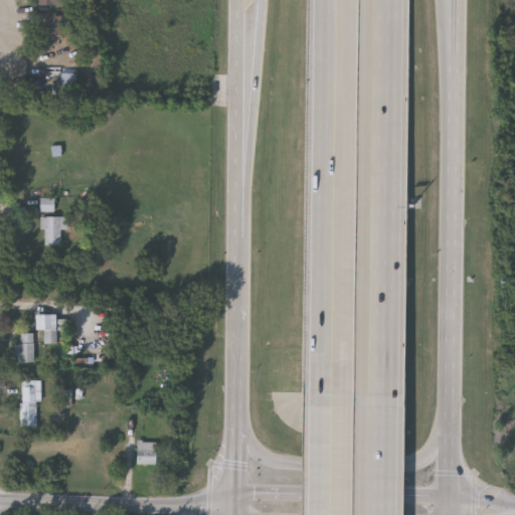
[(61,19),(61,38),(47,38),(47,19),(61,19)]
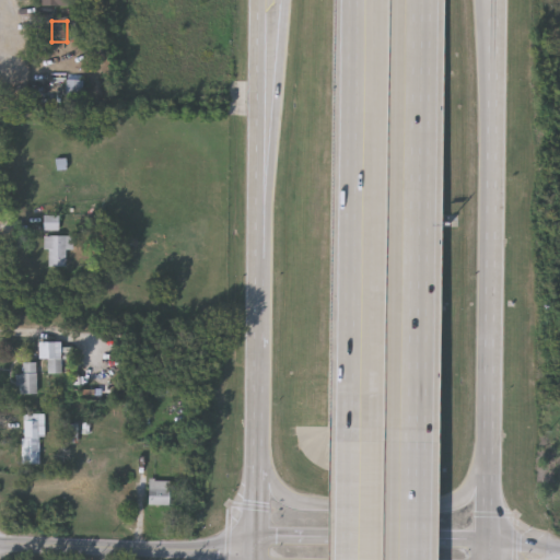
[(82,82),(82,102),(67,102),(67,82),(82,82)]
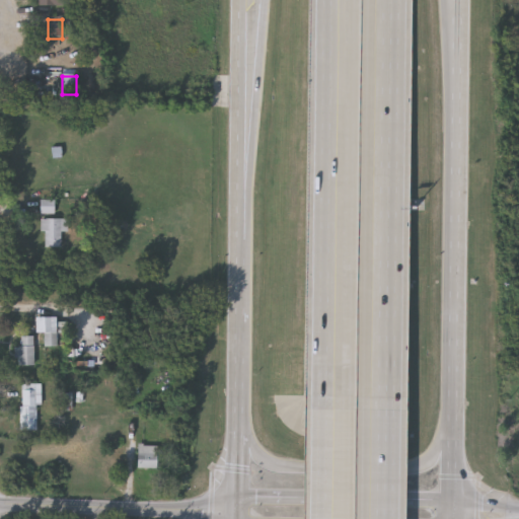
[(41,216),(41,202),(54,202),(54,216),(41,216)]
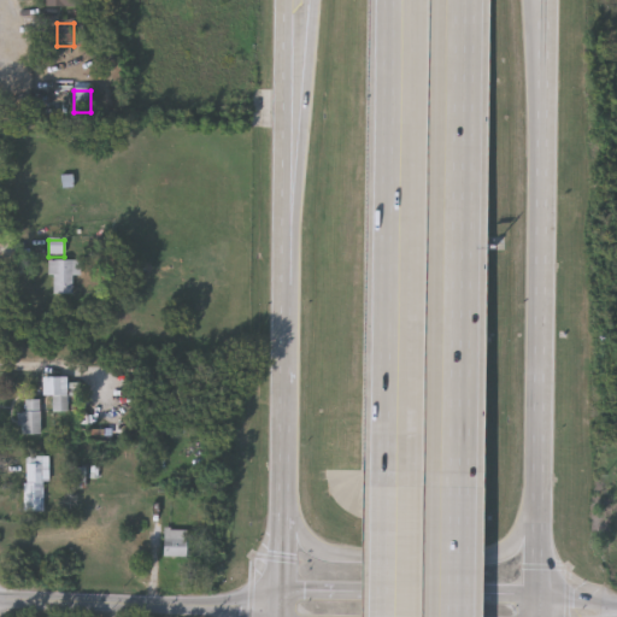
[(81,263),(81,278),(74,278),(74,297),(52,297),(52,263),(81,263)]
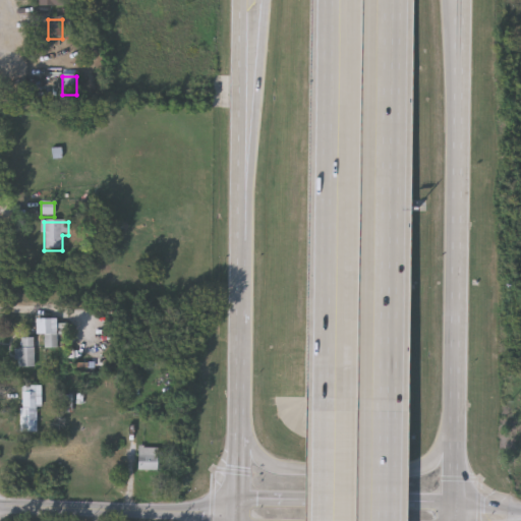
[(56,321),(56,349),(45,349),(45,336),(38,336),(38,321),(56,321)]
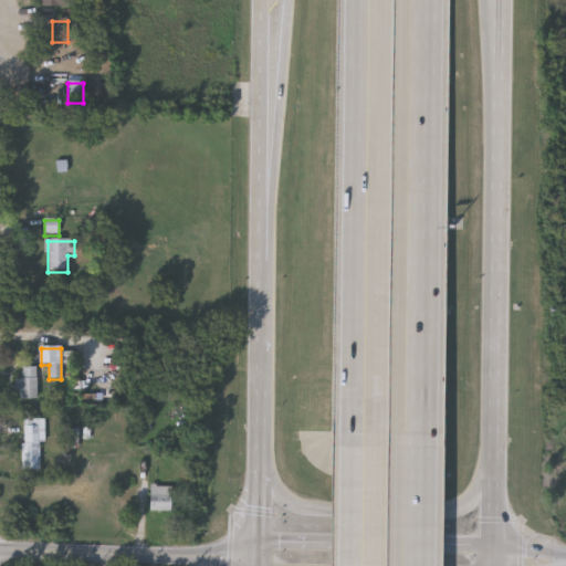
[(17,379),(22,379),(22,368),(38,368),(38,401),(17,401),(17,379)]
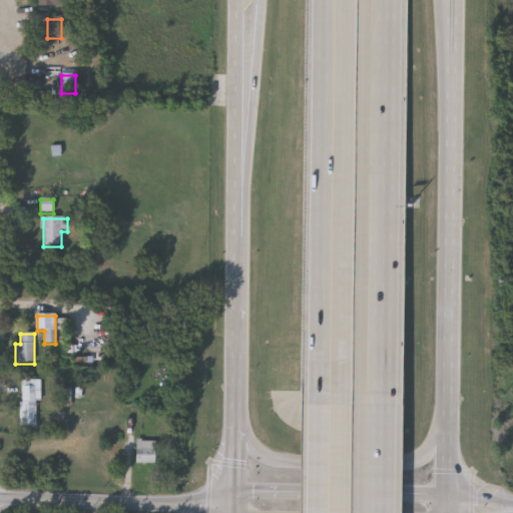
[(21,381),(40,381),(40,401),(36,401),(36,427),(21,427),(21,381)]
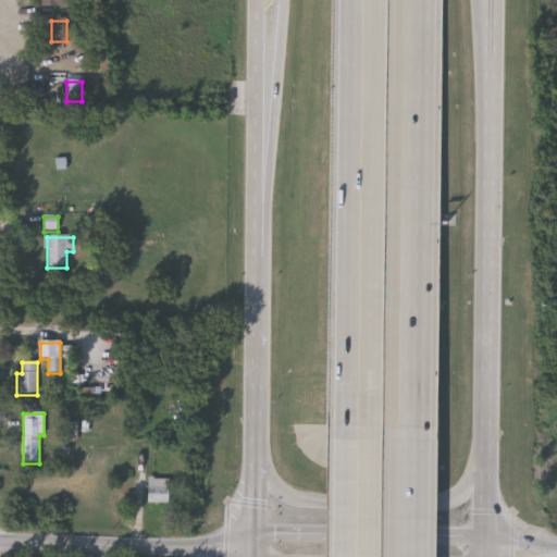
[(169,504),(147,504),(147,480),(169,480),(169,504)]
